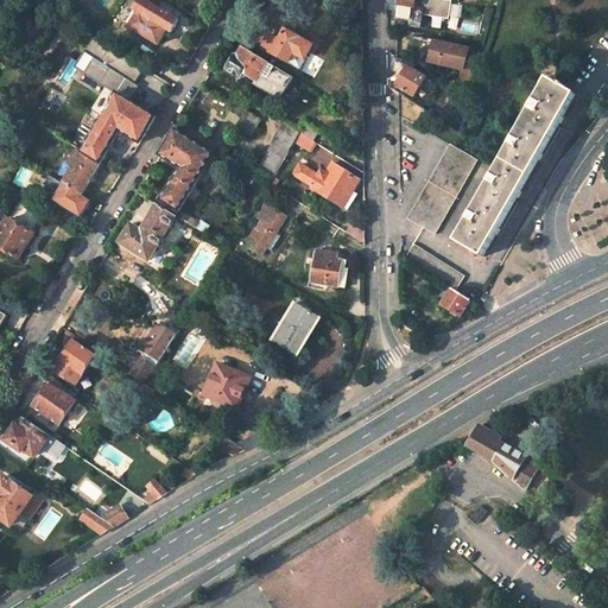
[(131,27),(158,45),(166,30),(171,32),(177,20),(143,0),(140,0),(134,10),(139,13),(131,27)]
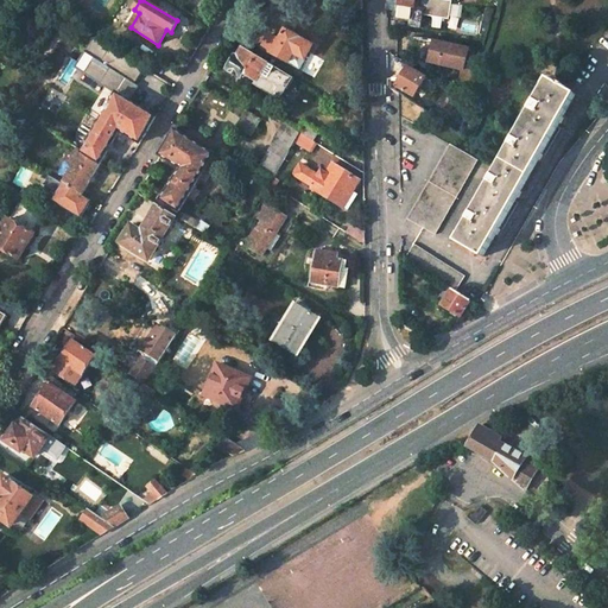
[(449,19),(453,1),(445,0),(386,0),(386,5),(386,10),(397,12),(396,17),(410,18),(409,26),(420,29),(423,16),(449,19)]
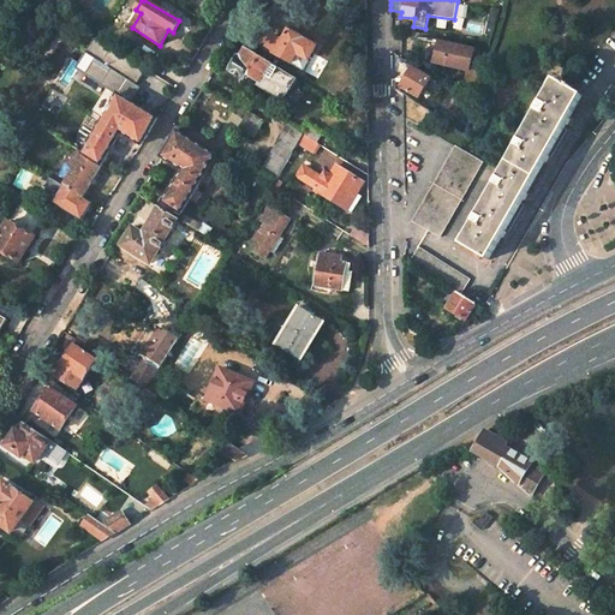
[(501,10),(493,9),(489,23),(497,24),(501,10)]
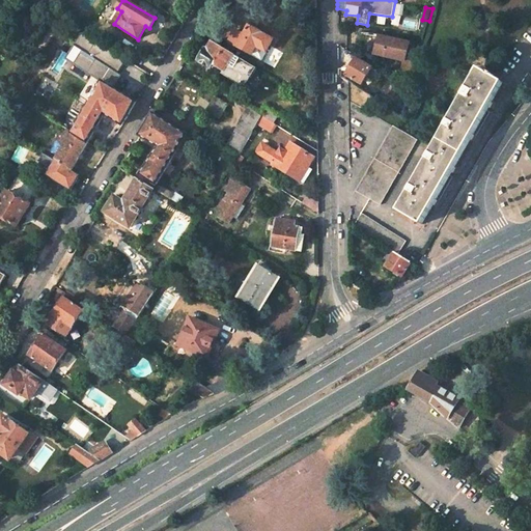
[(235,31),(229,43),(251,55),(256,47),(267,53),(273,40),(249,27),(245,35),(235,31)]
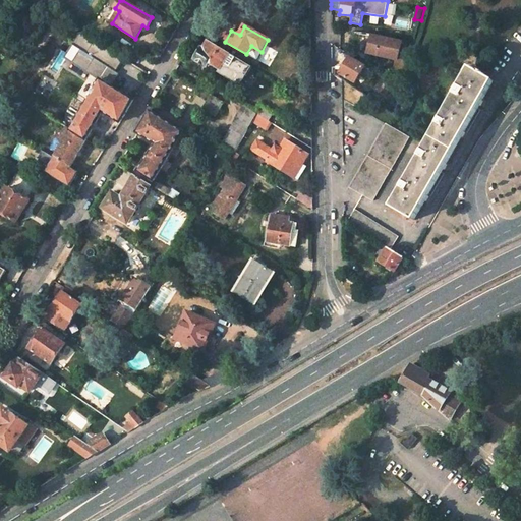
[(114,81),(110,78),(123,58),(80,32),(72,44),(81,49),(72,63),(100,80),(110,87),(114,81)]
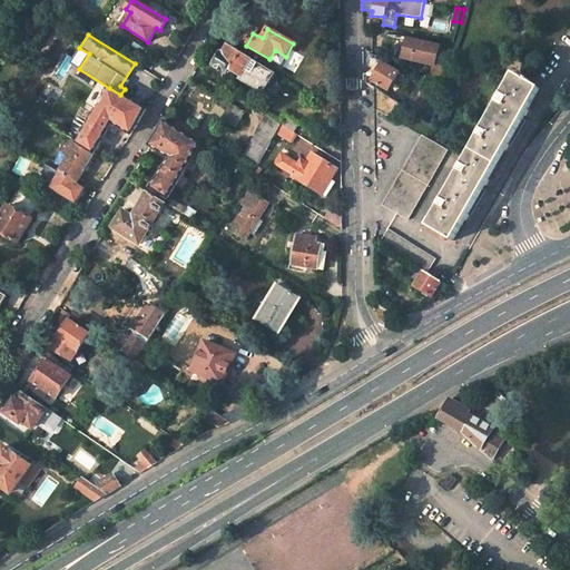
[(444,79),(452,55),(439,51),(440,48),(408,40),(403,59),(435,68),(433,77),(444,79)]
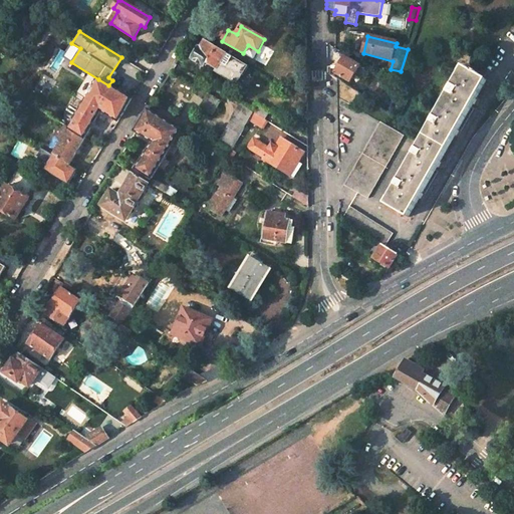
[(200,48),(194,58),(203,65),(205,61),(217,68),(226,53),(205,41),(201,49),(200,48)]
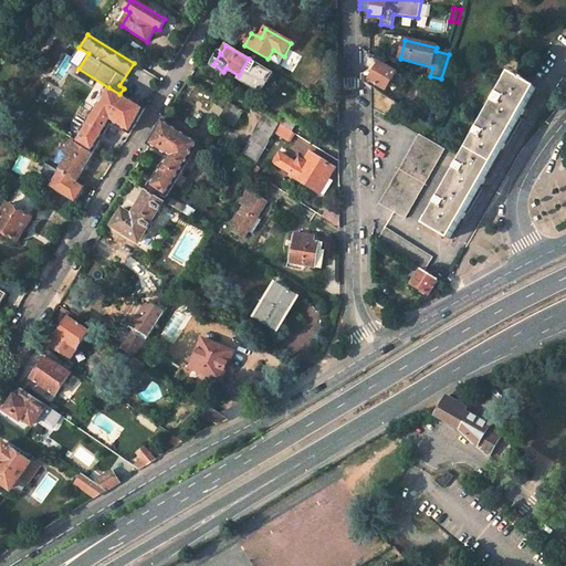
[(0,53),(0,80),(12,60),(0,53)]
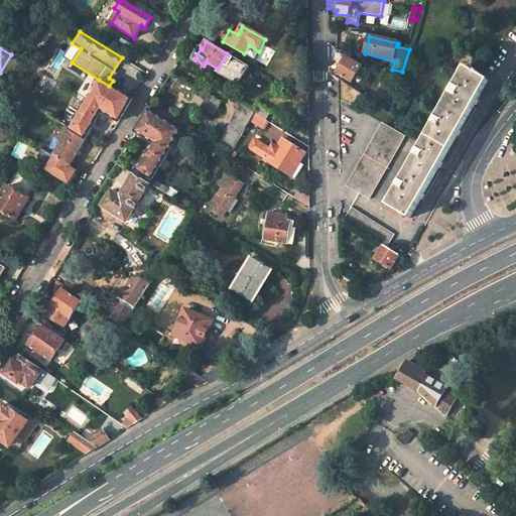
[(249,68),(227,53),(218,69),(215,73),(238,87),(249,68)]
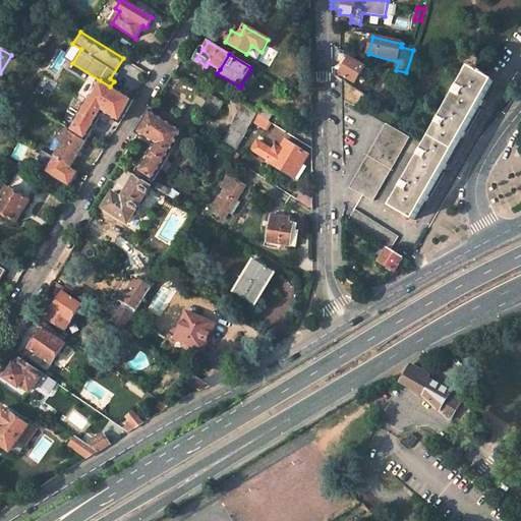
[(348,57),(339,73),(354,83),(364,66),(348,57)]
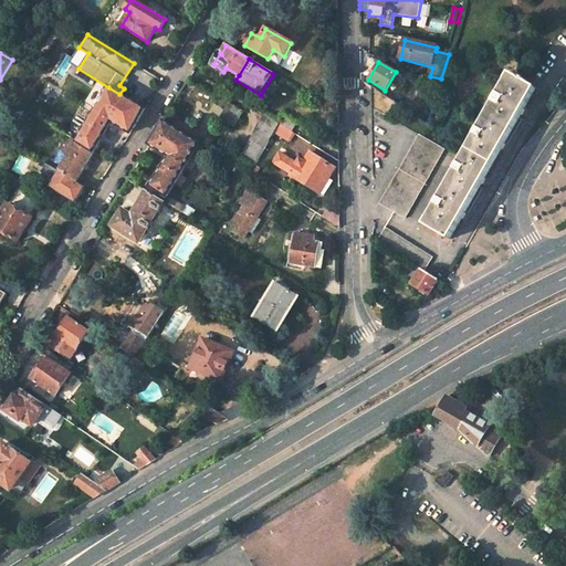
[(510,75),(422,226),(448,240),(535,90),(510,75)]
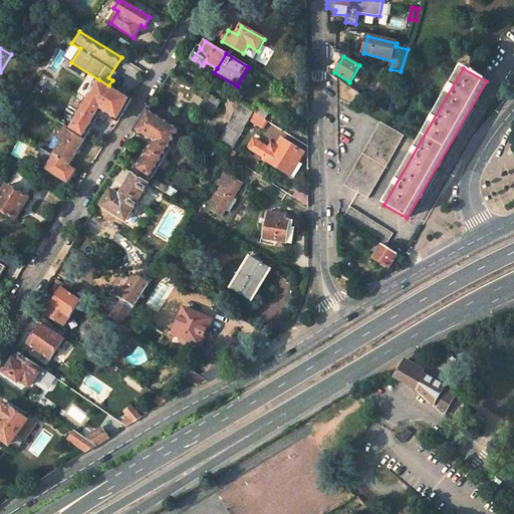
[(43,74),(35,88),(48,96),(57,82),(43,74)]
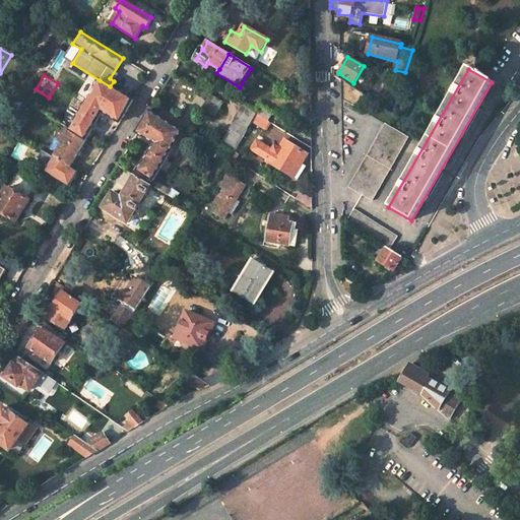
[(103,112),(119,122),(132,100),(110,86),(100,80),(95,87),(94,87),(89,95),(89,96),(86,103),(103,112)]
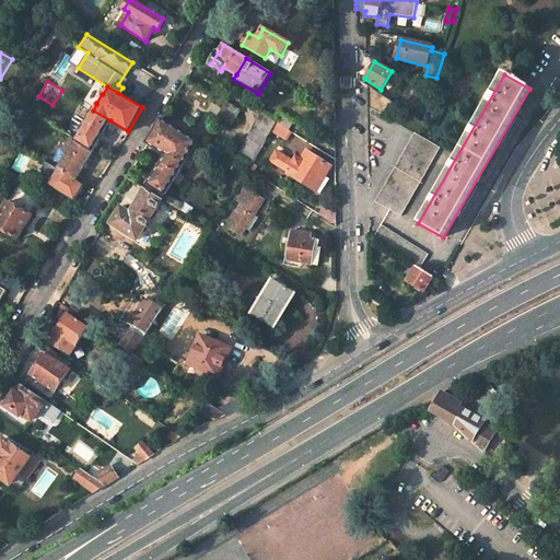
[(335,97),(321,89),(314,100),(334,112),(335,97)]
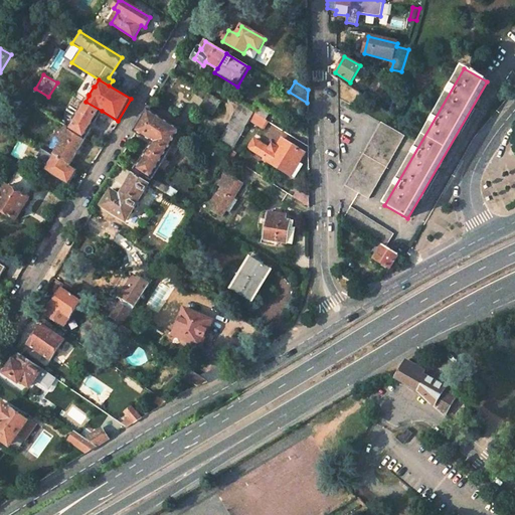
[(199,89),(195,94),(204,99),(199,106),(212,114),(220,102),(199,89)]
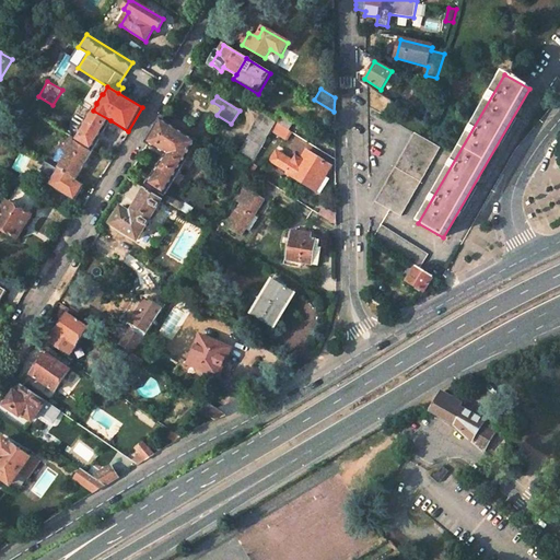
[(76,139),(93,150),(111,120),(93,111),(76,139)]
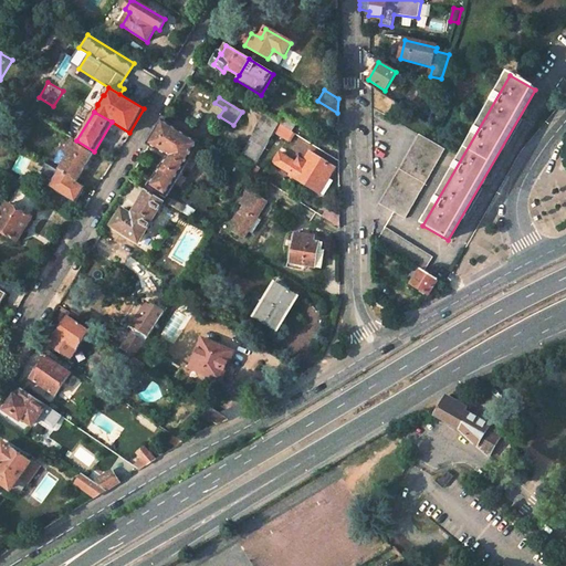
[(280,125),(265,116),(257,130),(271,139),(274,133),(280,125)]
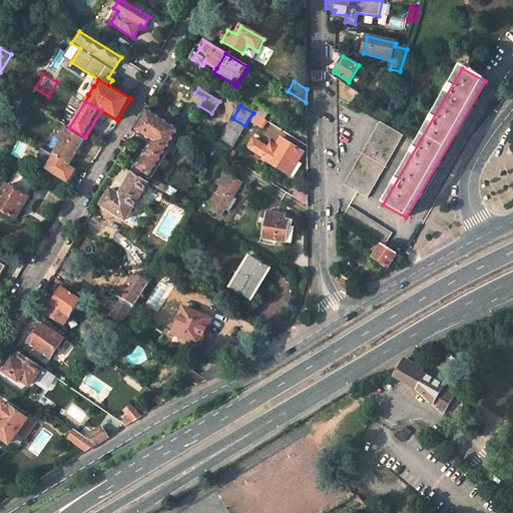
[(134,130),(152,141),(135,169),(150,178),(167,150),(172,153),(185,134),(147,109),(134,130)]
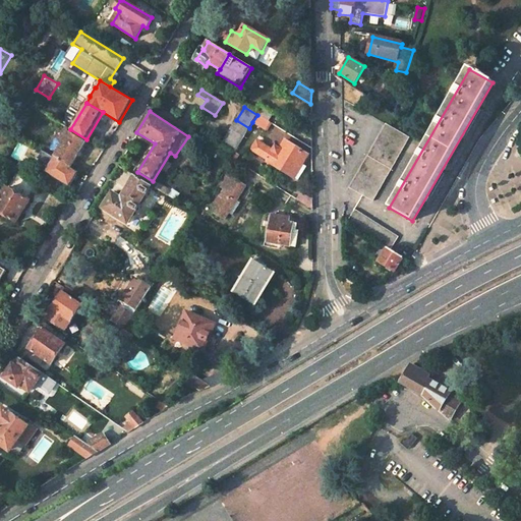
[(280,118),(268,111),(263,118),(271,123),(275,125),(280,118)]
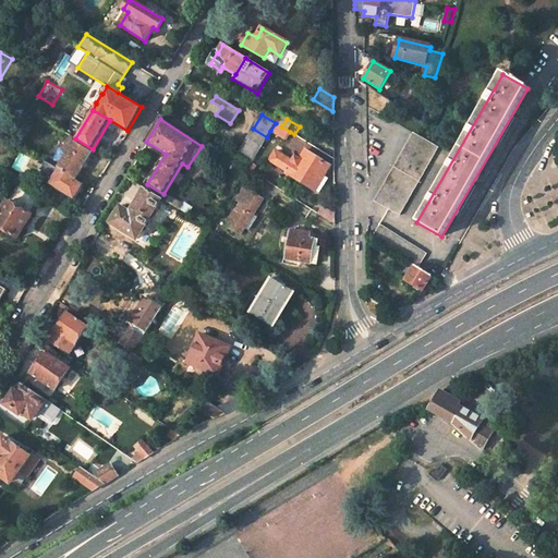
[(270,131),(284,140),(290,132),(281,126),(276,123),(270,131)]
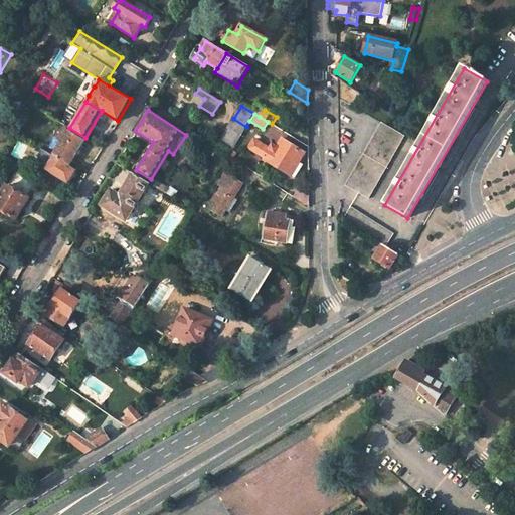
[(232,149),(246,127),(233,119),(219,141),(232,149)]
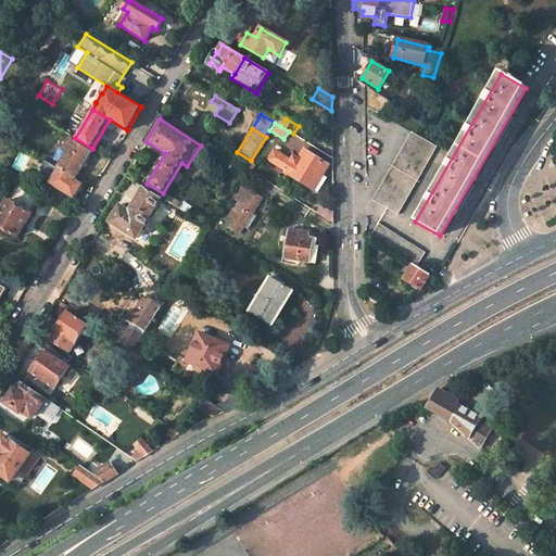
[(412,134),(373,201),(396,216),(437,148),(412,134)]
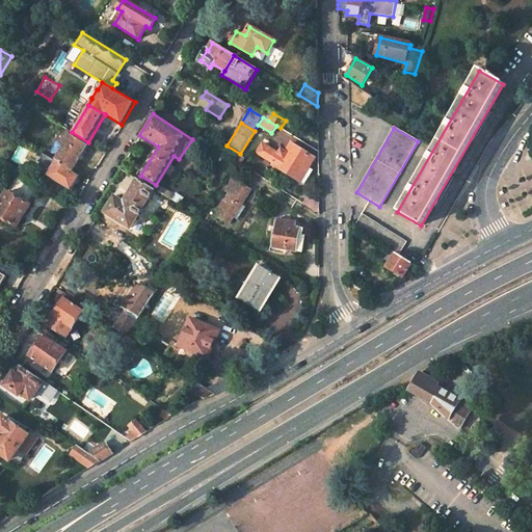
[(55,161),(71,170),(88,142),(72,132),(55,161)]
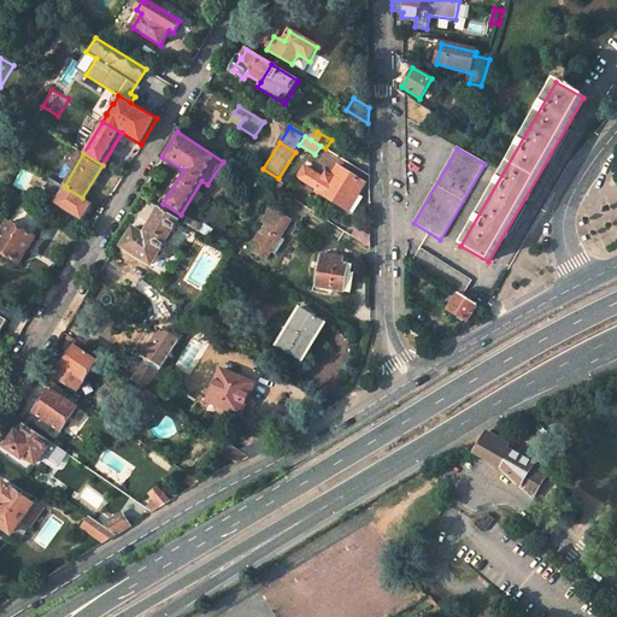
[(304,169),(298,178),(316,189),(315,192),(346,211),(363,184),(338,168),(328,183),(304,169)]
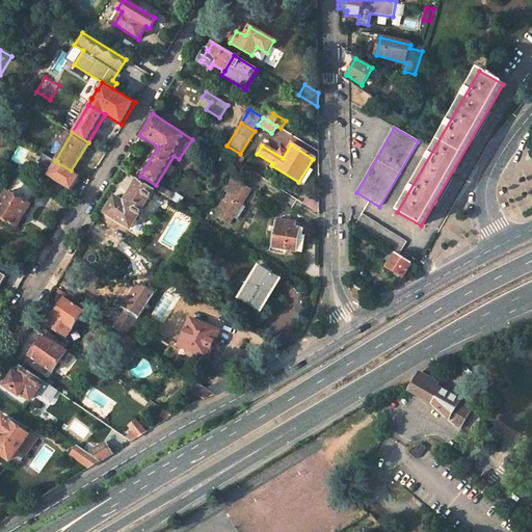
[(43,153),(37,161),(50,168),(55,161),(43,153)]
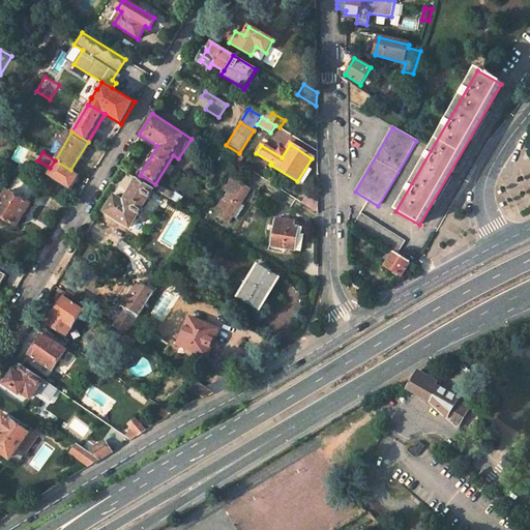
[(50,168),(46,175),(70,189),(79,175),(70,170),(55,160),(50,168)]
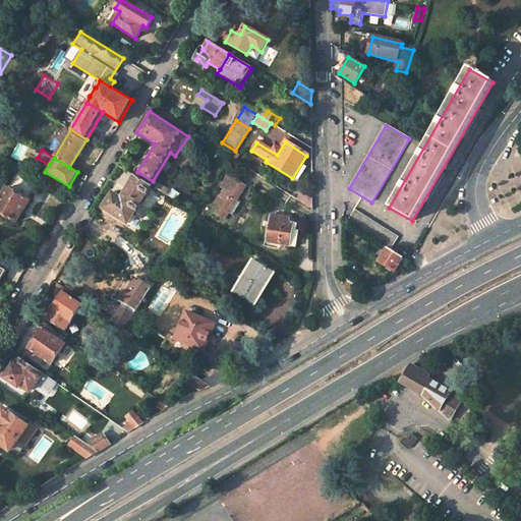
[(227,165),(238,171),(242,165),(231,158),(227,165)]
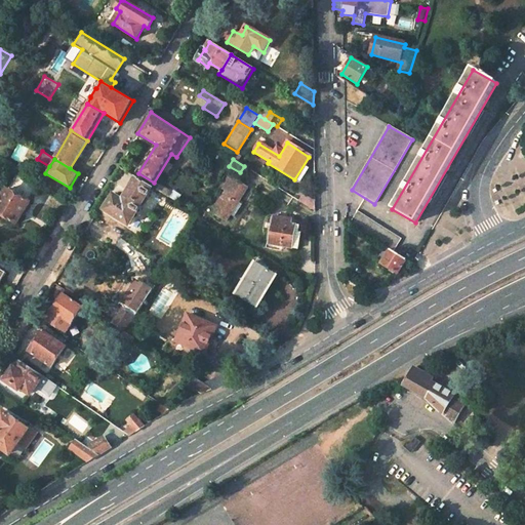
[(113,194),(104,209),(128,225),(152,187),(136,176),(122,200),(113,194)]
